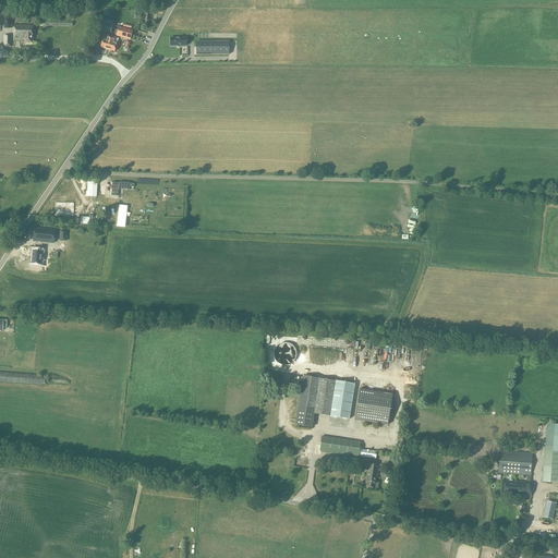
[(0,12),(0,32),(1,26),(4,26),(4,28),(11,28),(12,20),(4,20),(5,13),(0,12)]
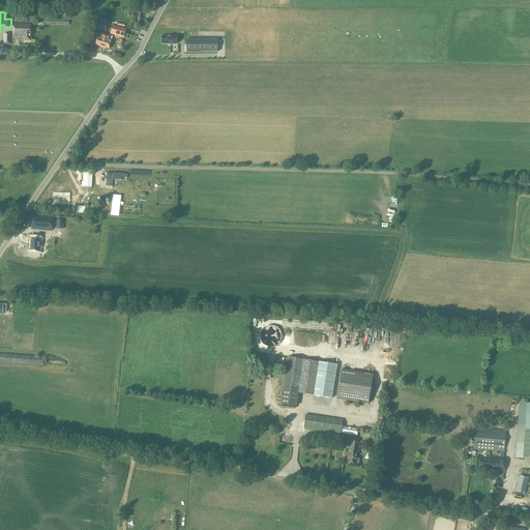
[(107,25),(98,22),(96,28),(105,31),(107,25)]
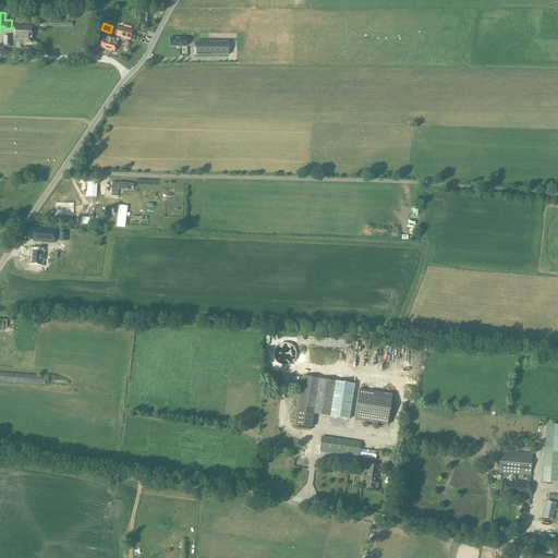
[(25,39),(24,44),(33,44),(33,26),(14,25),(14,39),(25,39)]
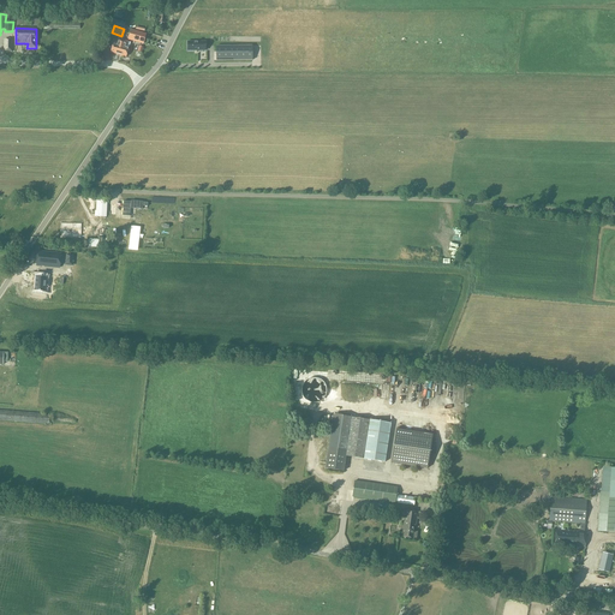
[(131,30),(129,40),(143,45),(147,35),(131,30)]
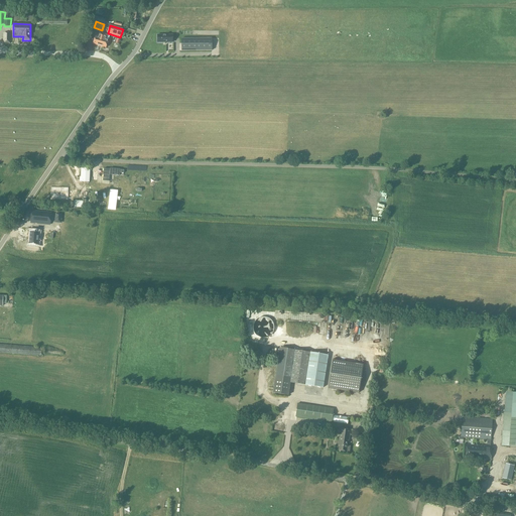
[(11,44),(11,33),(3,32),(3,44),(11,44)]
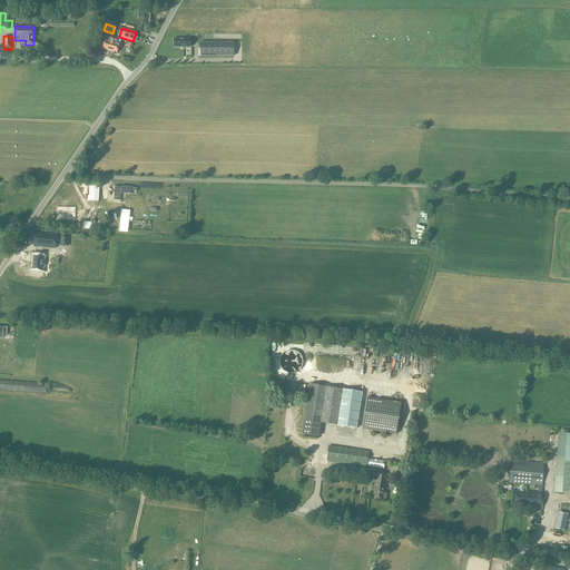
[(110,51),(114,38),(110,37),(108,41),(106,41),(104,49),(110,51)]
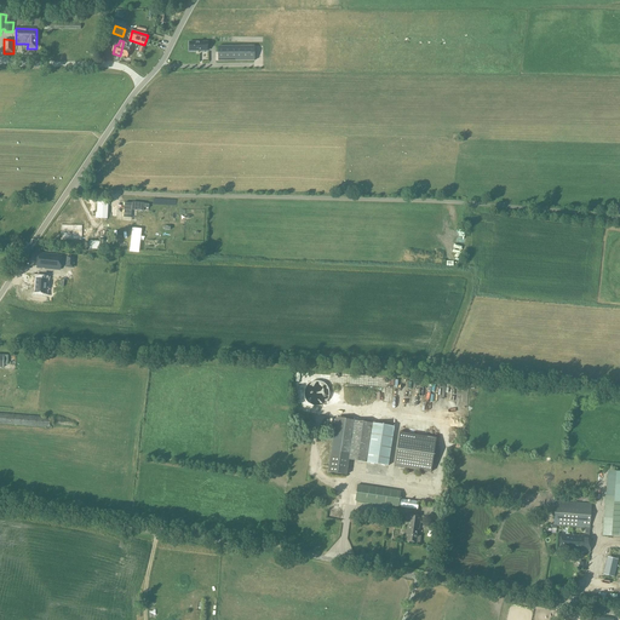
[(124,41),(120,56),(127,58),(130,49),(127,47),(128,42),(124,41)]
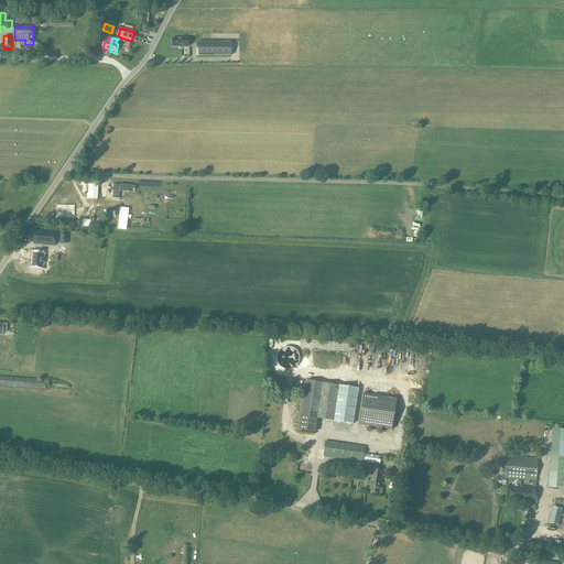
[(231,42),(198,42),(198,55),(231,55),(231,42)]
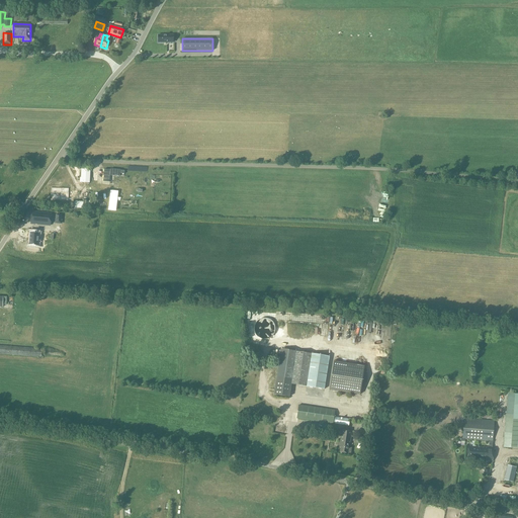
[(104,170),(104,182),(112,182),(112,176),(120,177),(120,171),(104,170)]
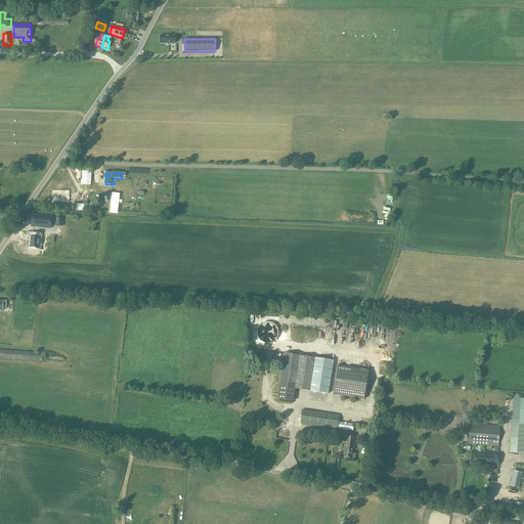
[(69,203),(70,203),(70,190),(69,190),(69,185),(76,185),(76,176),(61,176),(61,185),(63,185),(63,190),(52,190),(51,202),(62,203),(62,205),(69,205),(69,203)]
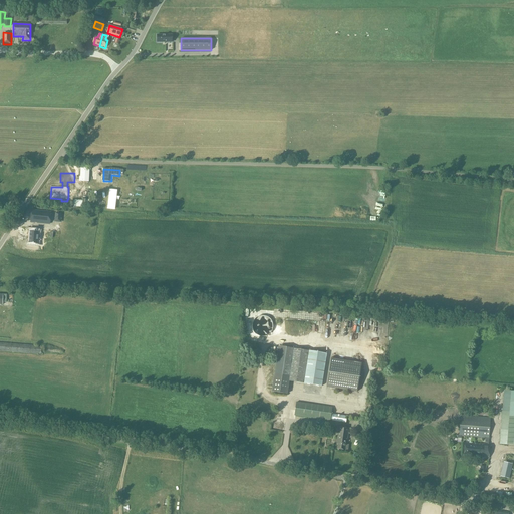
[(51,212),(31,211),(31,215),(37,215),(36,223),(50,224),(51,212)]
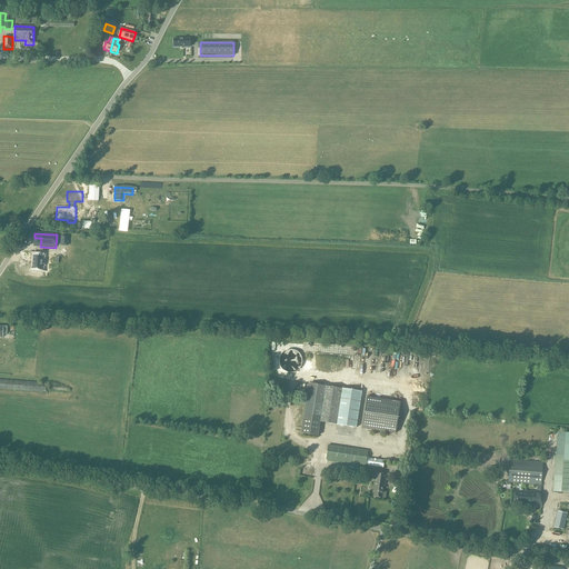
[(43,261),(43,257),(33,256),(32,270),(42,271),(42,266),(45,267),(45,261),(43,261)]
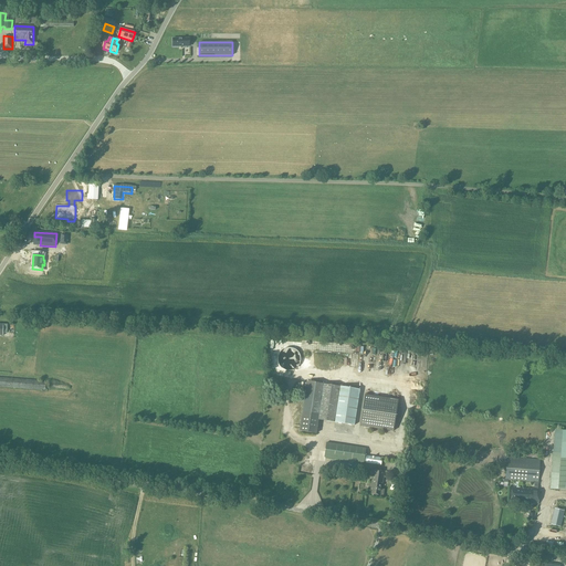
[(315,355),(320,355),(320,353),(308,352),(307,365),(315,366),(315,355)]
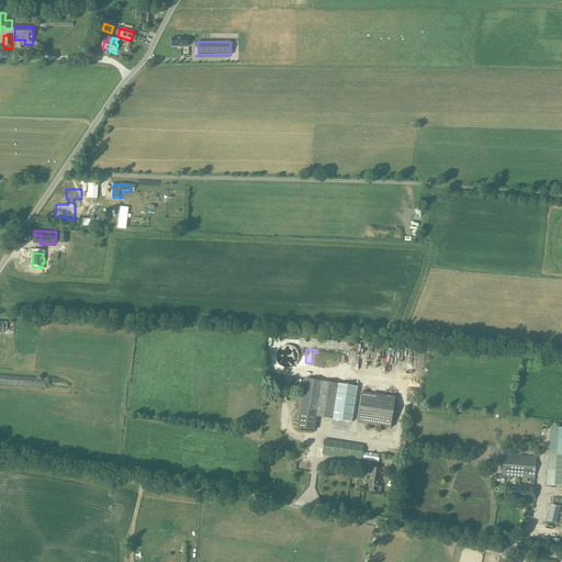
[(352,423),(358,388),(322,382),(304,379),(298,429),(315,431),(316,417),(352,423)]
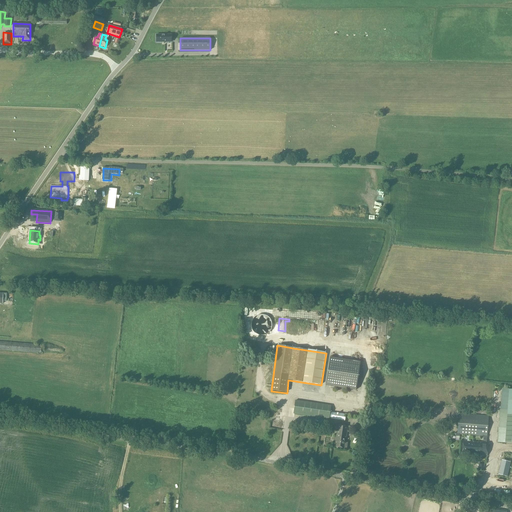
[(330,357),(326,386),(355,390),(358,375),(359,375),(359,373),(358,372),(360,362),(330,357)]
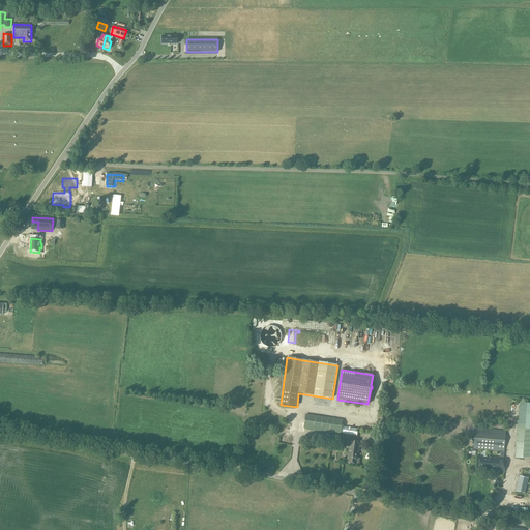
[(529,403),(520,403),(514,458),(529,459),(529,403)]
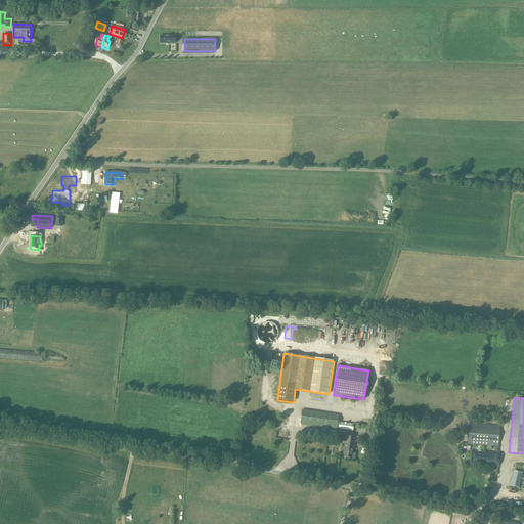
[(337,429),(339,416),(302,410),(300,424),(337,429)]
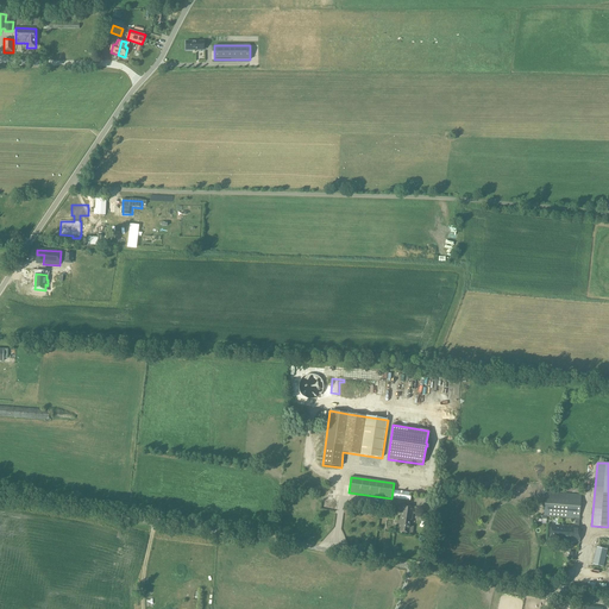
[(394,490),(393,498),(409,502),(410,493),(394,490)]
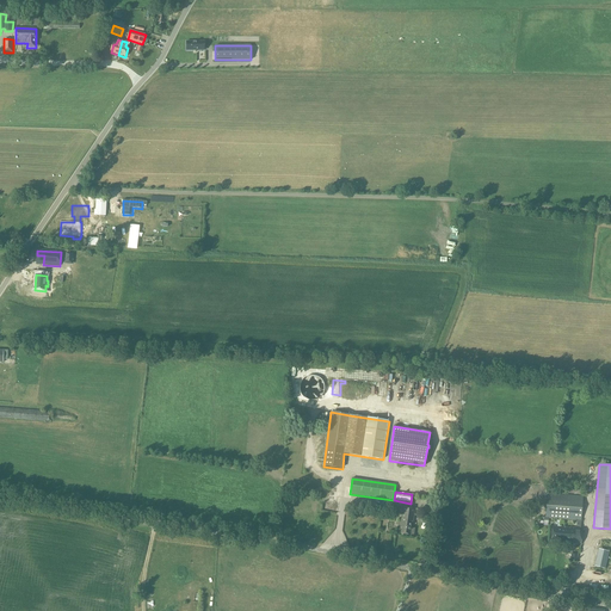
[(581,522),(582,497),(548,494),(545,519),(581,522)]
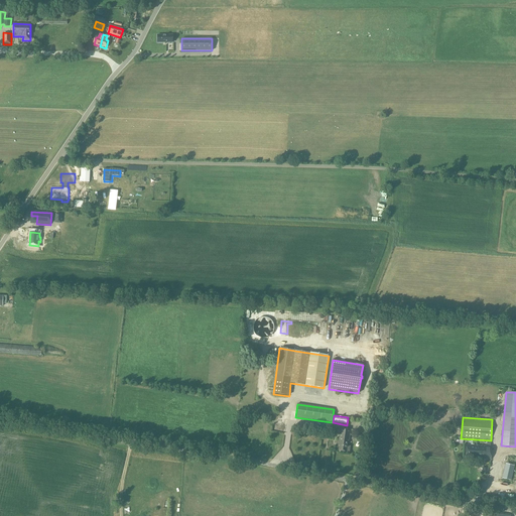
[(350,446),(348,446),(351,430),(341,428),(338,446),(339,446),(339,450),(346,452),(350,453),(350,446)]
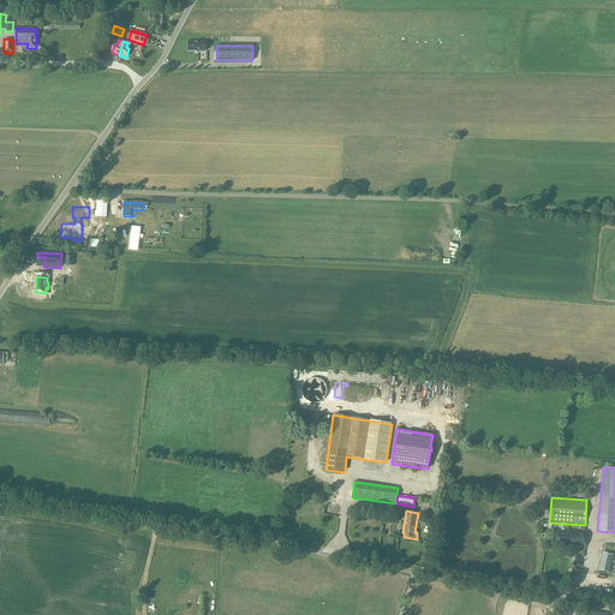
[(555,545),(584,548),(585,532),(556,530),(555,545)]
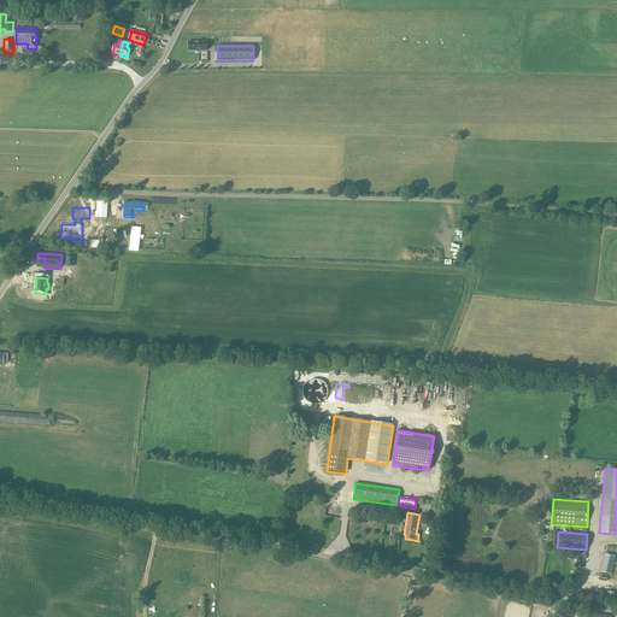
[(615,557),(607,554),(603,573),(611,575),(615,557)]
